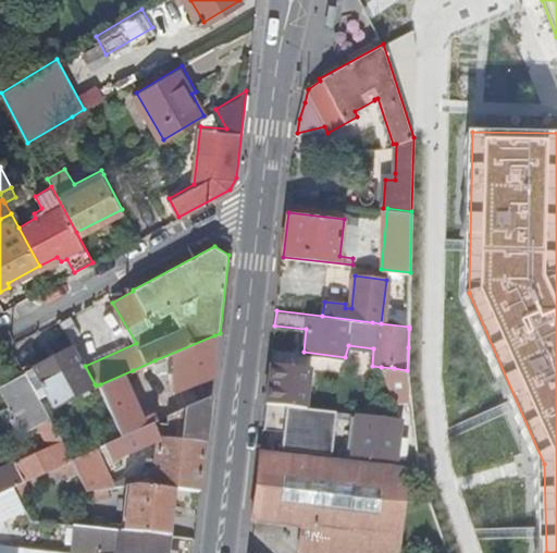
[(212,376),(214,335),(155,360),(160,373),(171,369),(172,390),(180,391),(212,376)]
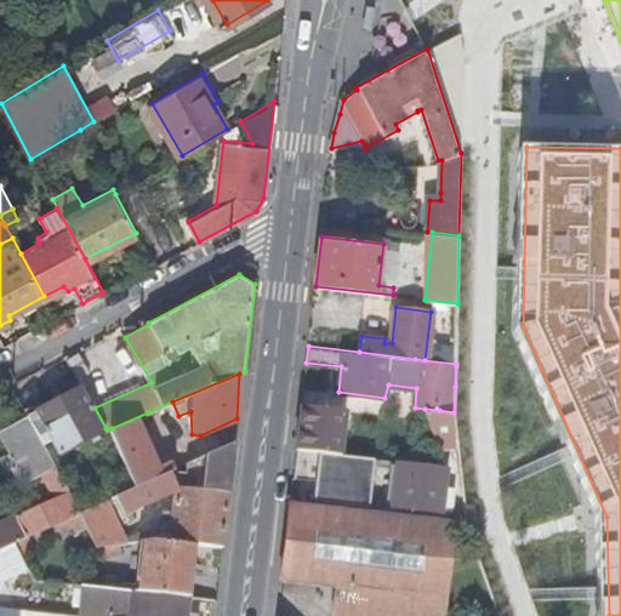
[(95,408),(83,385),(29,414),(44,443),(52,438),(60,452),(106,428),(95,408)]
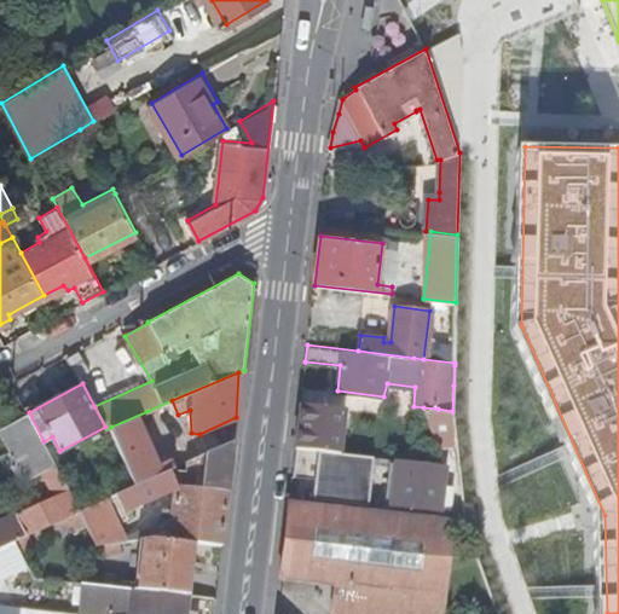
[(300,403),(295,446),(318,450),(340,452),(346,407),(300,403)]
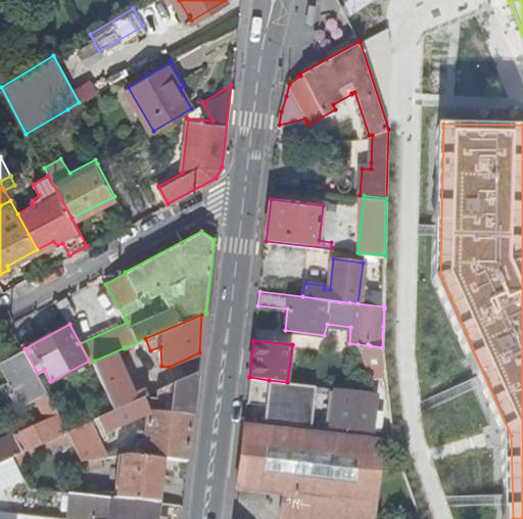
[(378,383),(385,382),(382,347),(370,345),(358,344),(369,376),(378,376),(378,383)]
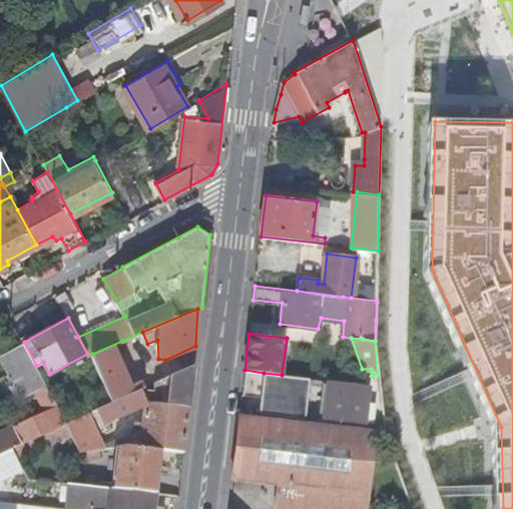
[(171,374),(168,366),(136,381),(137,383),(131,386),(115,351),(125,346),(122,341),(92,354),(112,401),(143,387),(147,385),(171,374)]
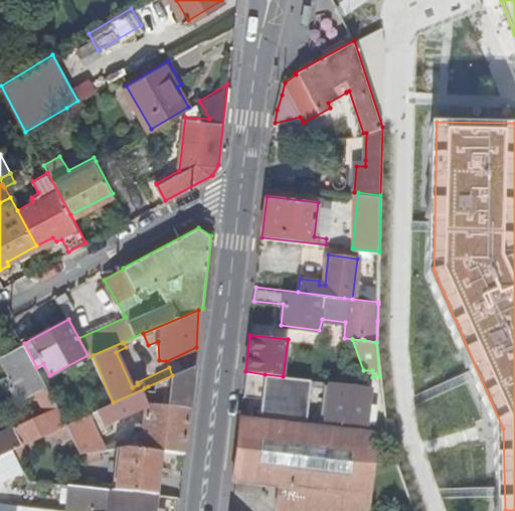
[(36,367),(24,343),(2,355),(23,395),(35,389),(42,403),(44,402),(48,409),(13,427),(22,444),(66,423),(36,367)]
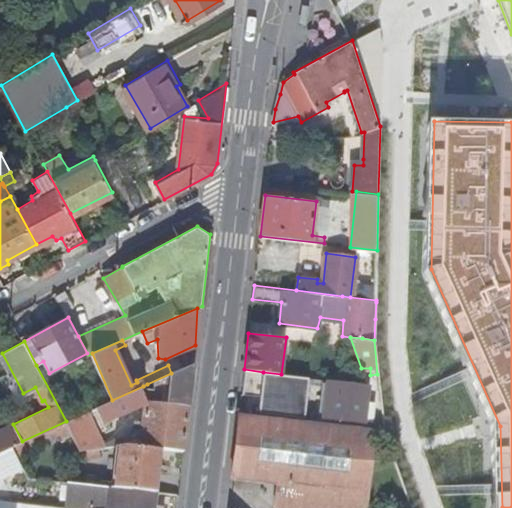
[(190,404),(195,362),(171,373),(169,382),(165,382),(164,391),(150,389),(147,384),(143,386),(149,400),(190,404)]
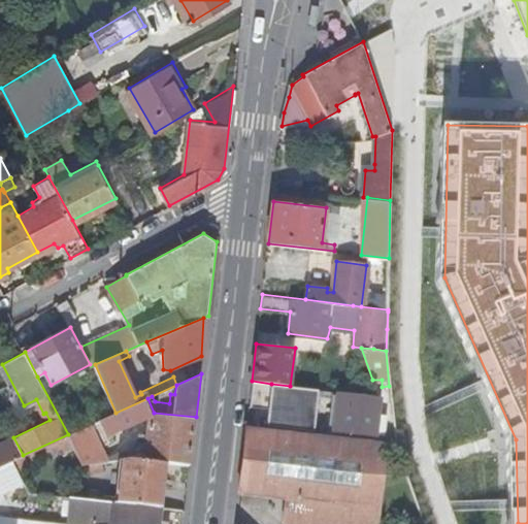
[(348,392),(361,393),(361,394),(377,396),(373,385),(362,384),(349,382),(348,392)]
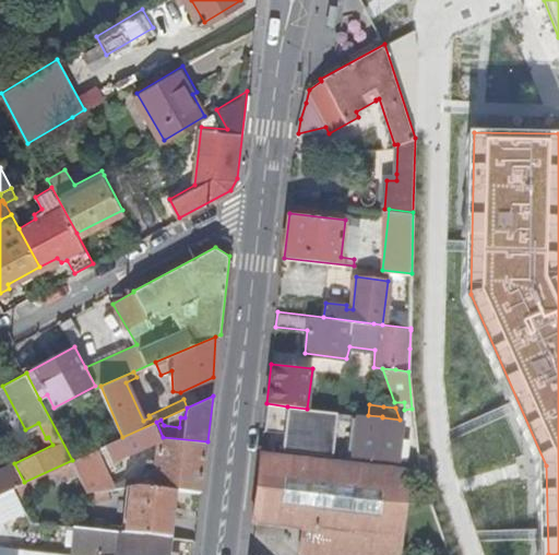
[(347,413),(307,409),(287,406),(282,450),(331,456),(335,417),(346,420),(347,413)]
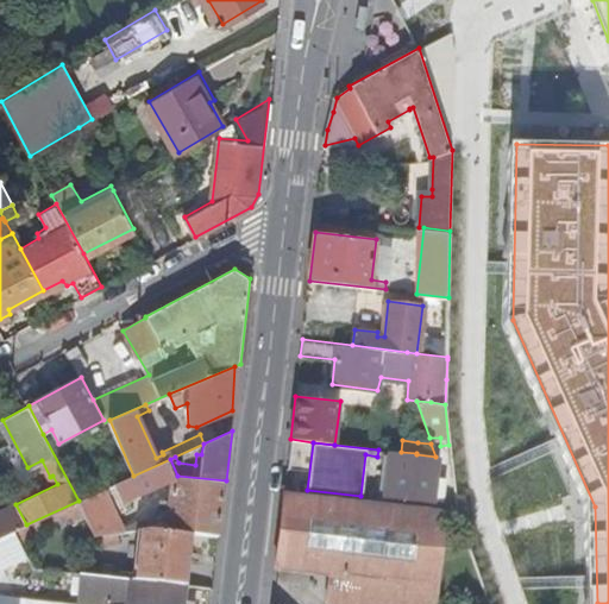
[(415,454),(390,451),(389,458),(385,494),(431,499),(435,460),(415,459),(415,454)]
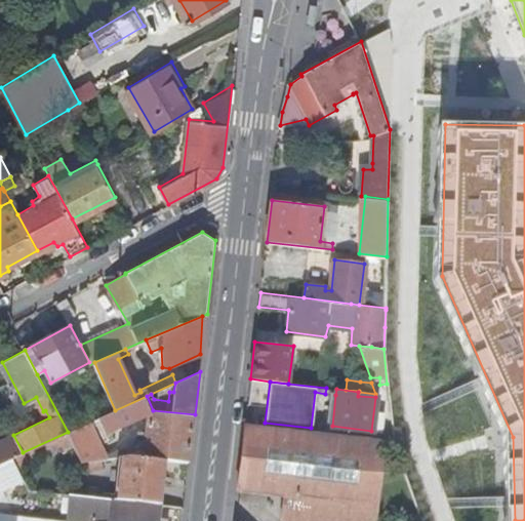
[(189,461),(195,414),(153,410),(147,396),(115,410),(101,416),(108,432),(151,412),(148,434),(130,432),(129,441),(147,443),(145,456),(164,458),(189,461)]
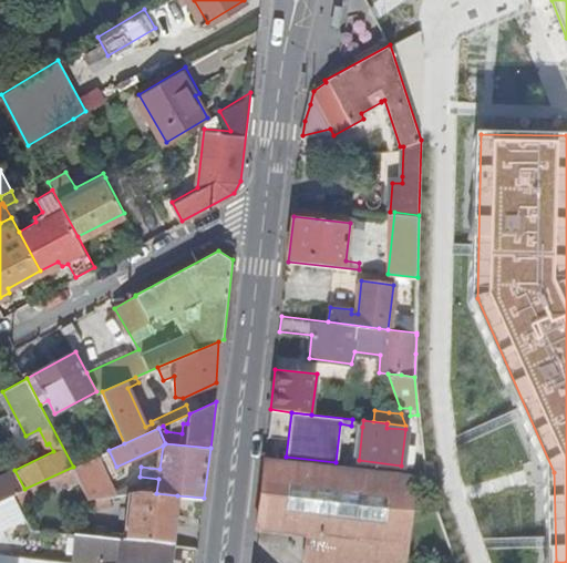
[(98,456),(73,467),(88,499),(92,498),(110,495),(115,494),(98,456)]
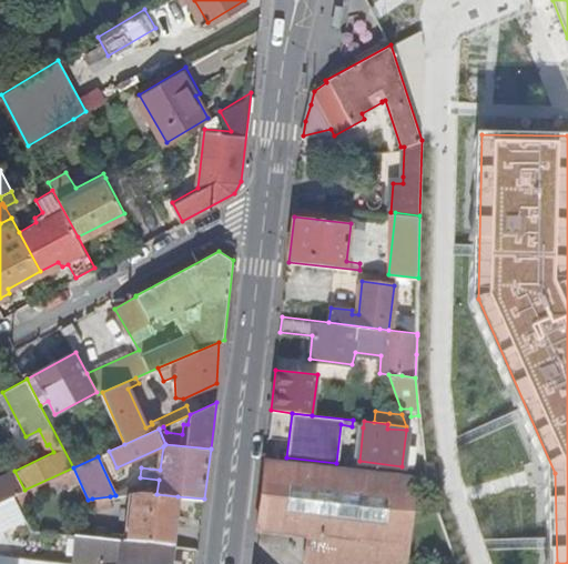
[(403,563),(414,477),(265,461),(257,527),(294,531),(291,556),(298,563),(403,563)]
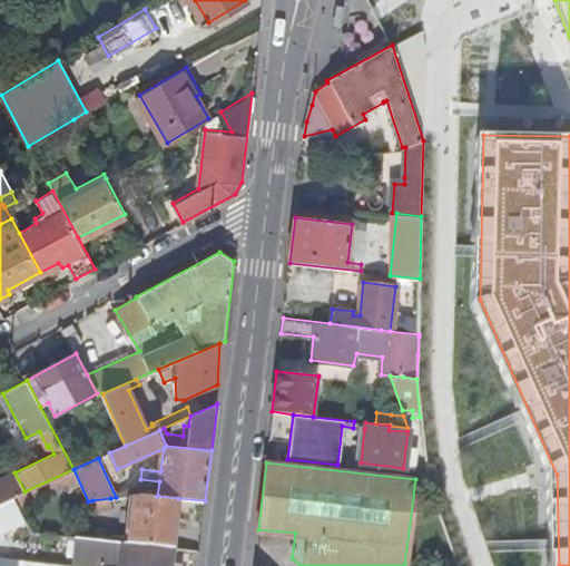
[(25,491),(15,472),(0,478),(0,503),(12,497),(17,495),(25,491)]
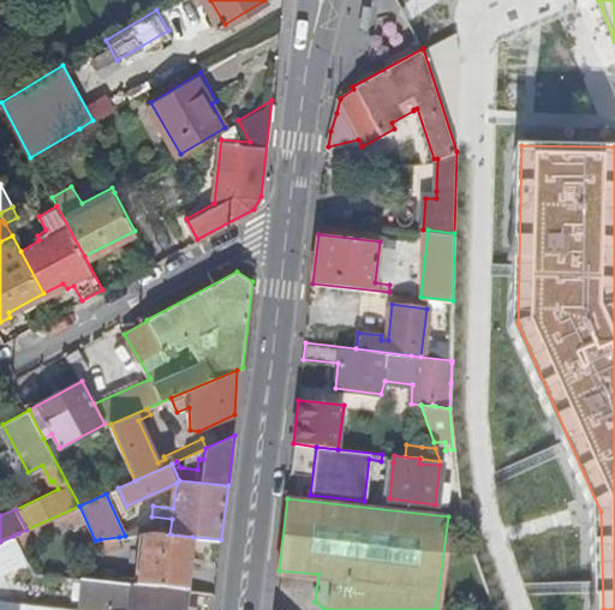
[(192,537),(169,534),(161,533),(149,532),(147,533),(141,584),(184,588),(187,590),(192,537)]
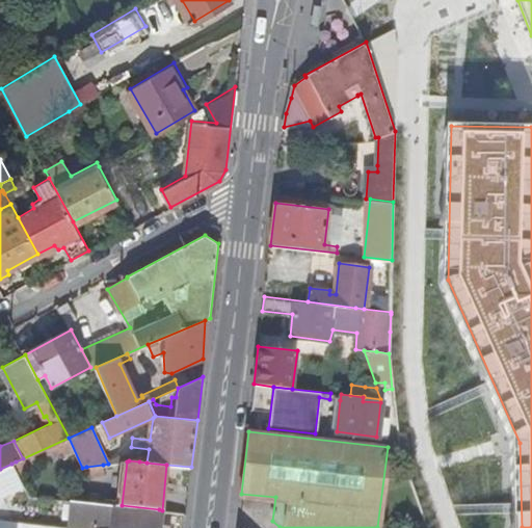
[(11,464),(0,469),(0,494),(21,484),(11,464)]
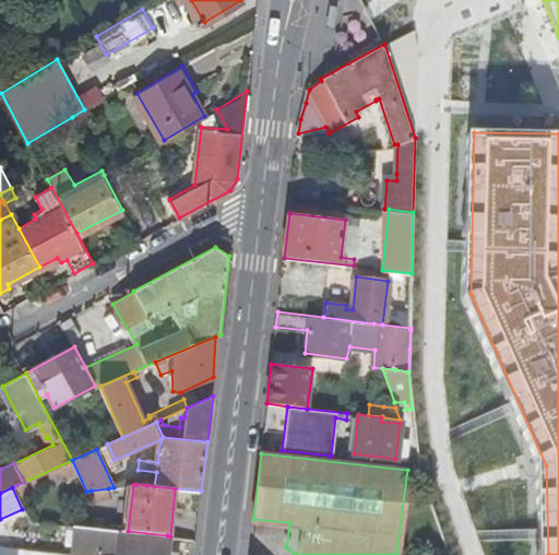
[(108,488),(91,491),(92,498),(109,495),(108,488)]
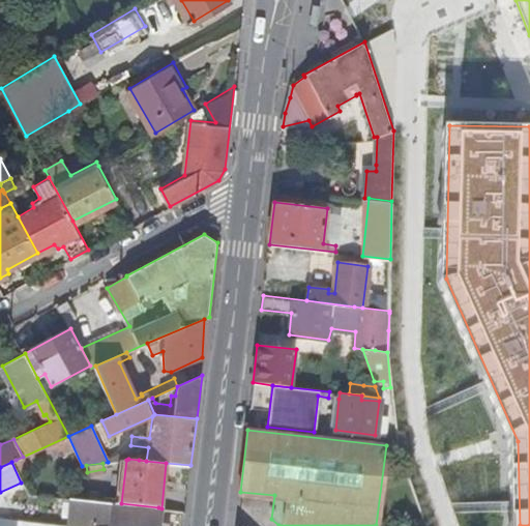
[(158,507),(121,503),(65,497),(62,514),(68,515),(68,520),(110,525),(109,525),(66,525),(17,520),(15,525),(169,525),(170,521),(157,520),(158,507)]
